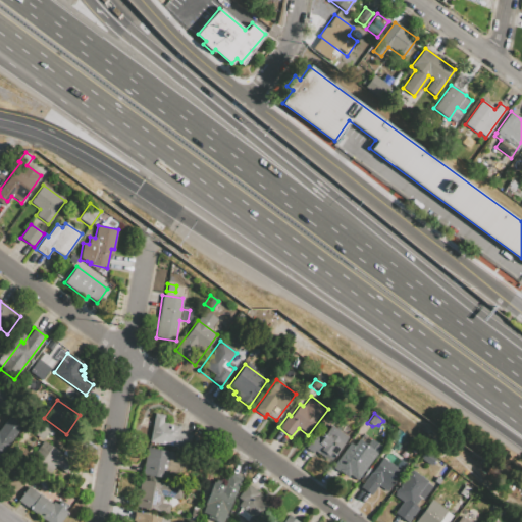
[(154,414),(164,415),(163,423),(180,426),(179,433),(192,435),(190,450),(149,442),(154,414)]
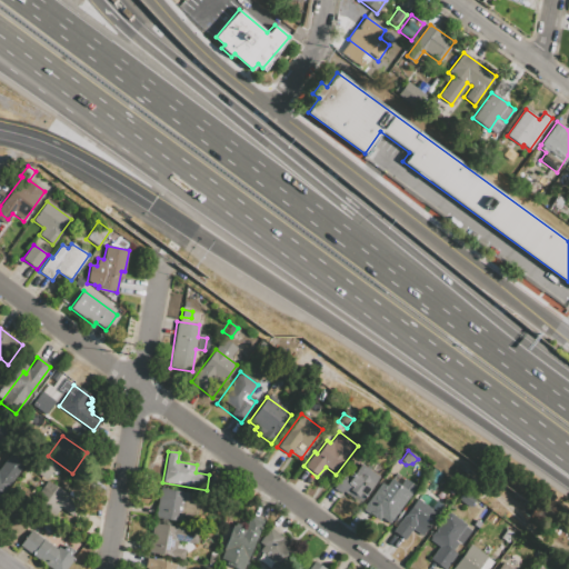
[(0,467),(9,455),(23,465),(0,496),(0,467)]
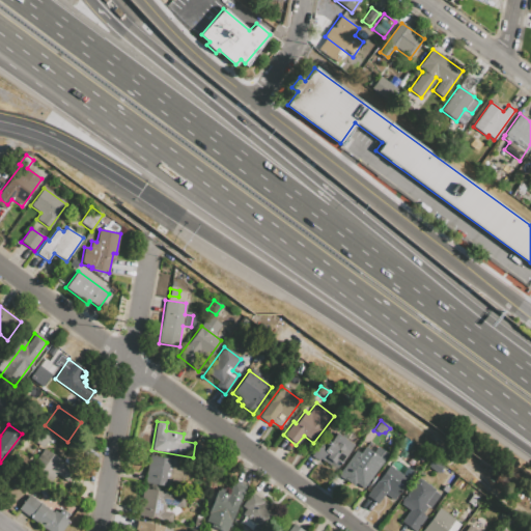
[(43,447),(52,435),(39,424),(29,438),(43,447)]
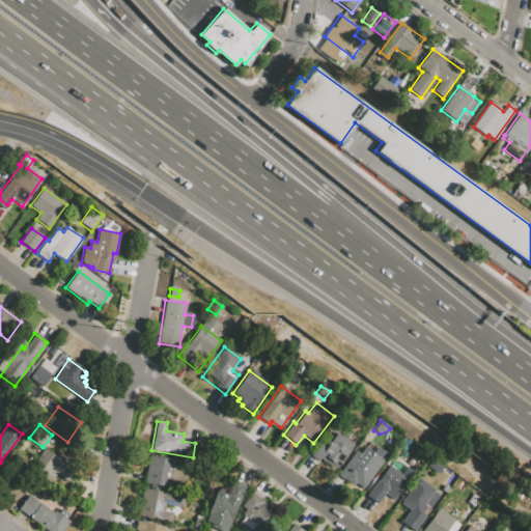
[(336,432),(354,445),(336,469),(320,458),(318,462),(311,455),(317,447),(323,450),(336,432)]
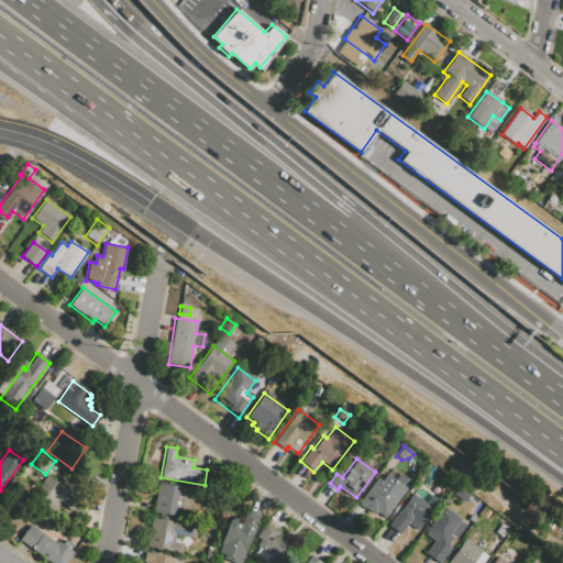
[(384,518),(410,481),(399,473),(397,475),(389,470),(382,481),(376,477),(357,503),(374,515),(376,512),(384,518)]
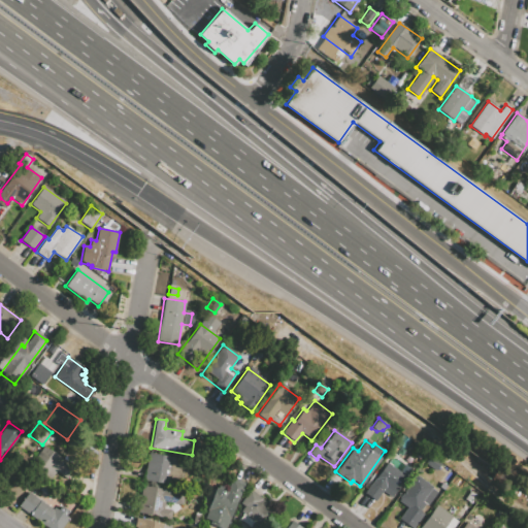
[(43,447),(74,466),(66,479),(56,472),(51,481),(29,467),(43,447)]
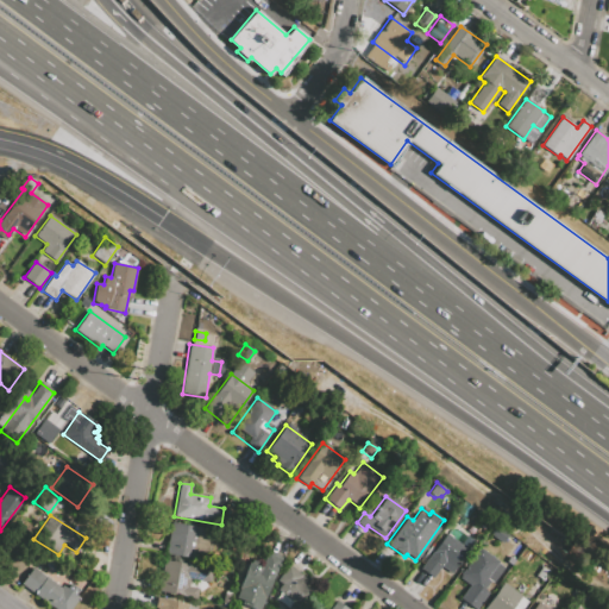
[(171,522),(218,531),(213,554),(196,552),(195,559),(167,554),(171,522)]
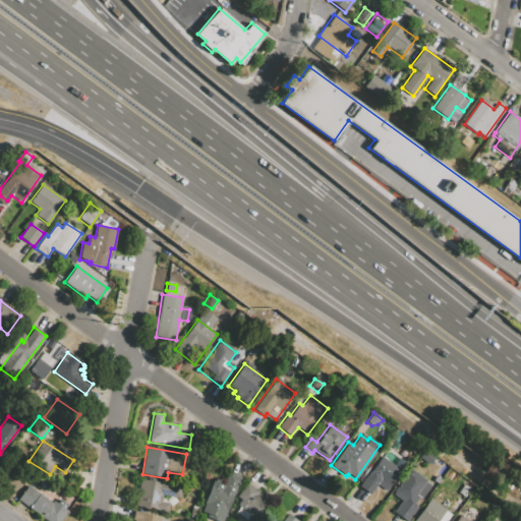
[(419,457),(429,464),(435,458),(423,450),(419,457)]
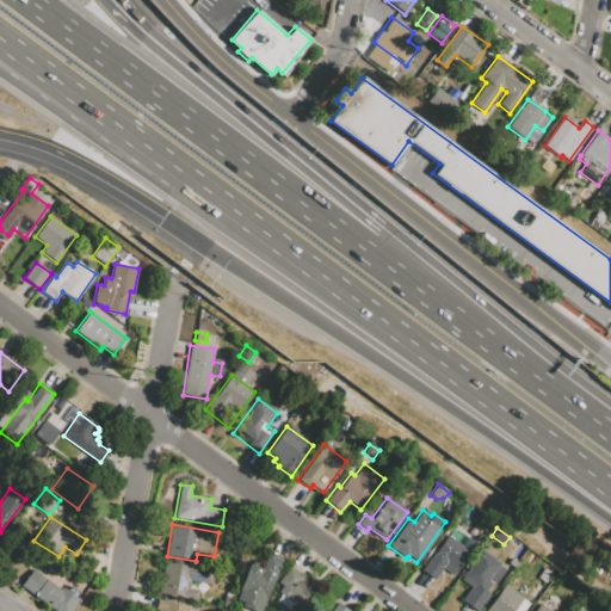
[(448,536),(470,553),(452,576),(442,568),(433,580),(421,571),(448,536)]
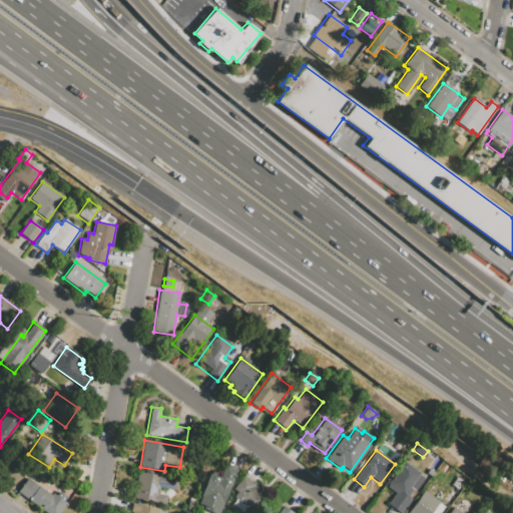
[(404,462),(425,477),(410,498),(412,499),(401,512),(399,512),(387,504),(395,493),(386,486),(404,462)]
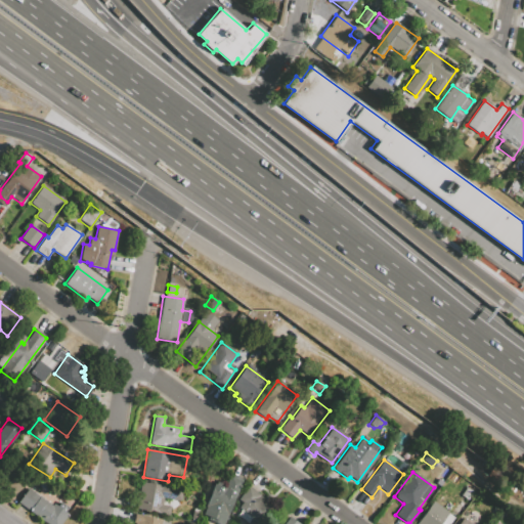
[(230,474),(243,479),(225,523),(218,523),(208,520),(209,517),(203,515),(206,507),(205,507),(214,484),(215,484),(216,482),(224,485),(225,486),(230,474)]
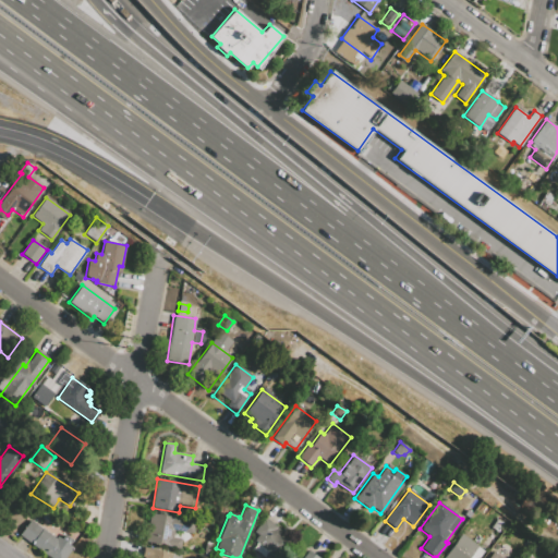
[(180,547),(181,538),(173,537),(174,531),(193,534),(195,521),(150,512),(145,542),(180,547)]
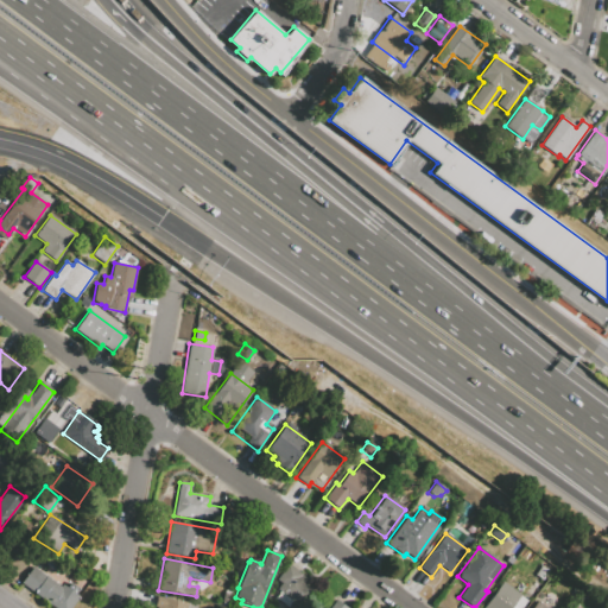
[(289,563),(302,574),(302,575),(309,580),(306,583),(317,591),(304,607),(285,607),(291,601),(277,589),(282,583),(276,580),(289,563)]
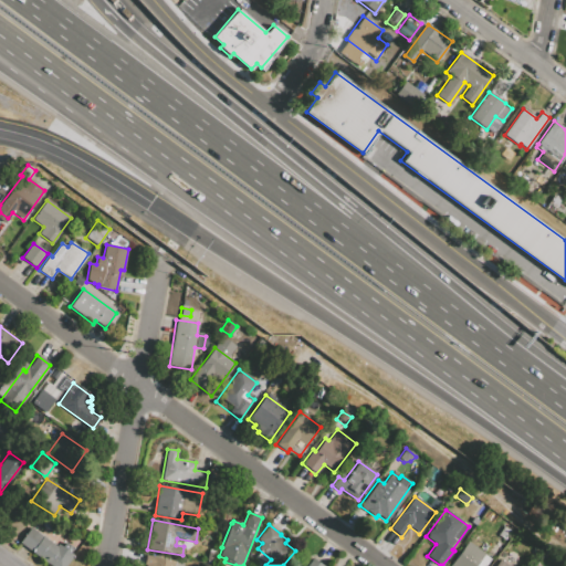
[(504,526),(511,531),(505,540),(499,535),(504,526)]
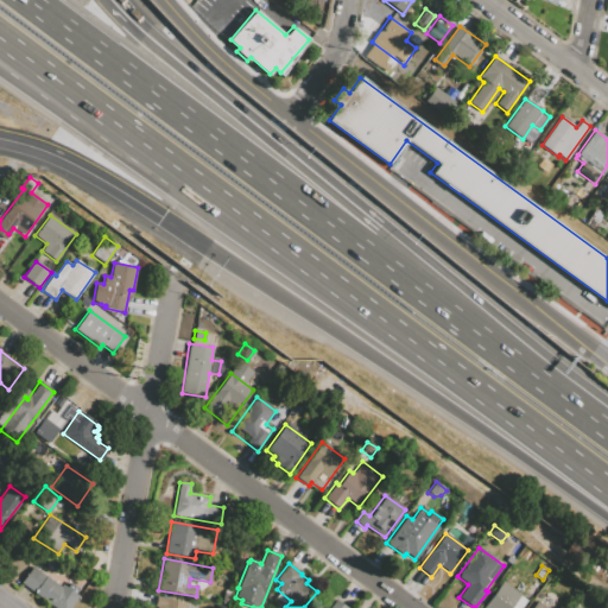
[(32,567),(61,587),(63,584),(67,587),(69,582),(78,589),(75,594),(80,596),(70,607),(54,607),(20,583),(32,567)]
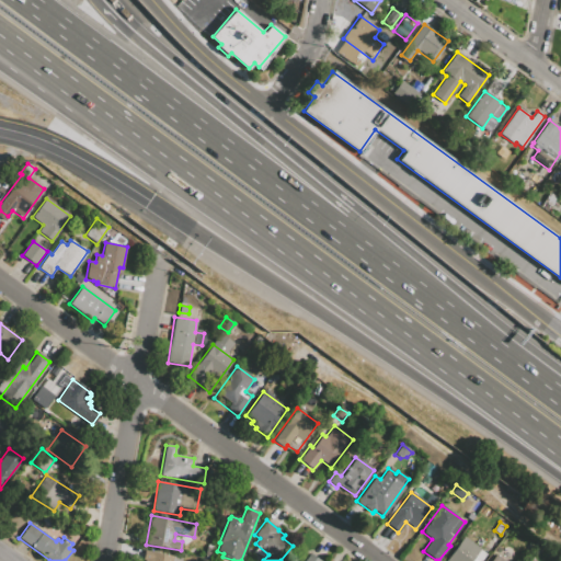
[(444,560),(462,537),(487,554),(481,560),(444,560)]
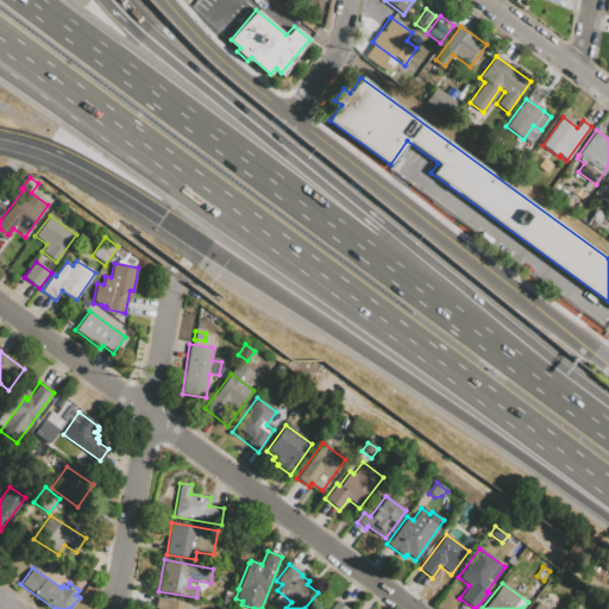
[(157,597),(188,603),(187,608),(156,608),(157,607),(155,607),(157,597)]
